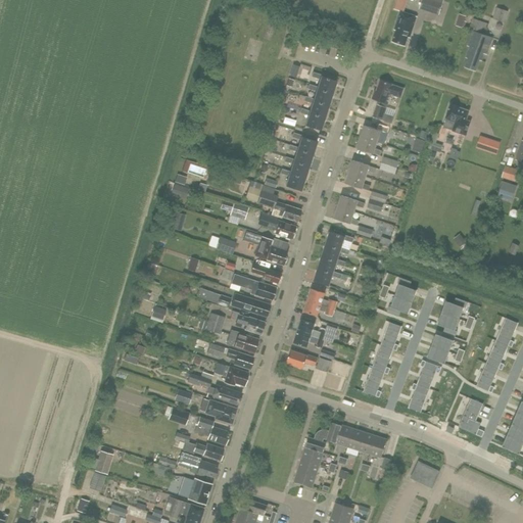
[(421,0),(419,9),(438,15),(442,3),(434,0),(421,0)]
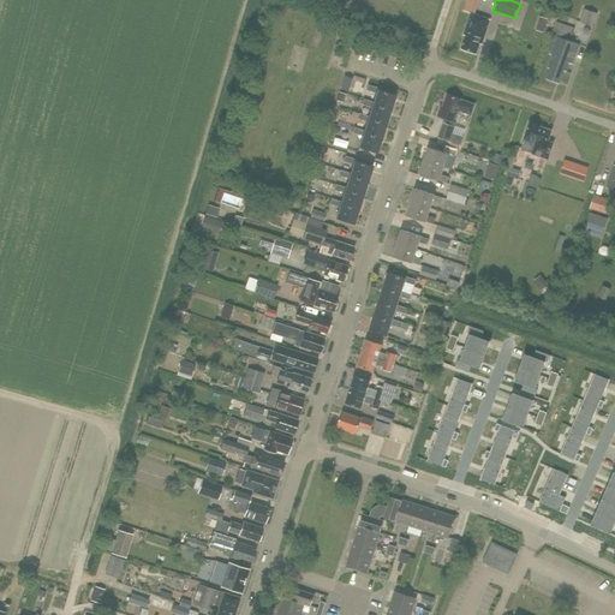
[(579,22),(592,27),(597,13),(584,9),(579,22)]
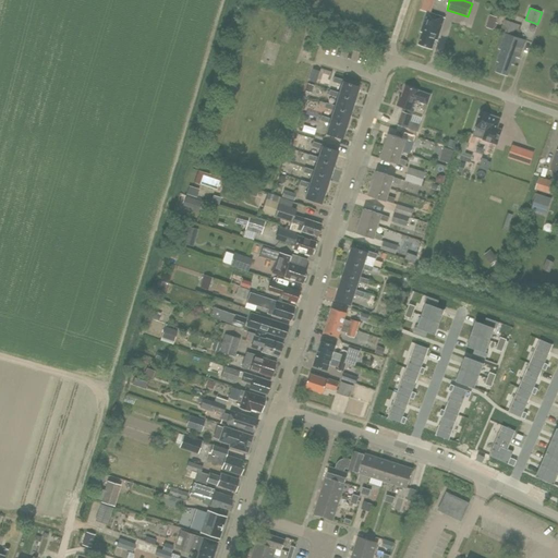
[(437,40),(444,17),(431,13),(427,12),(421,32),(422,32),(419,44),(432,48),(435,39),(437,40)]
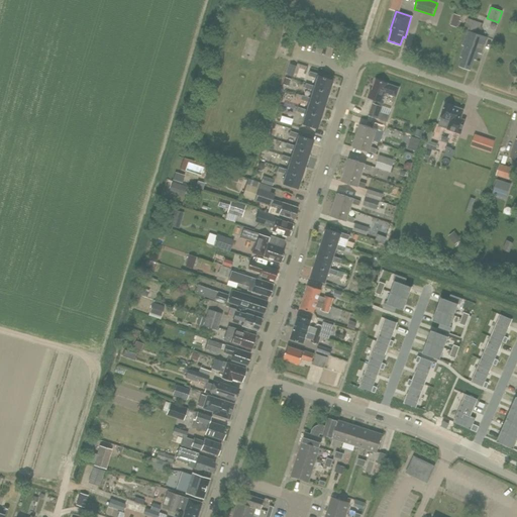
[(456,27),(460,16),(454,13),(450,25),(456,27)]
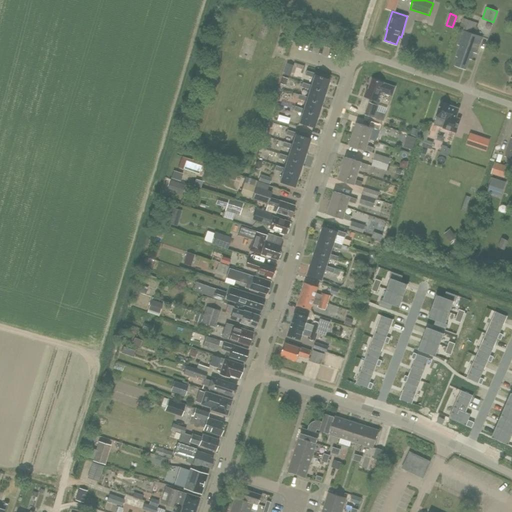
[(459,28),(475,33),(478,23),(463,18),(459,28)]
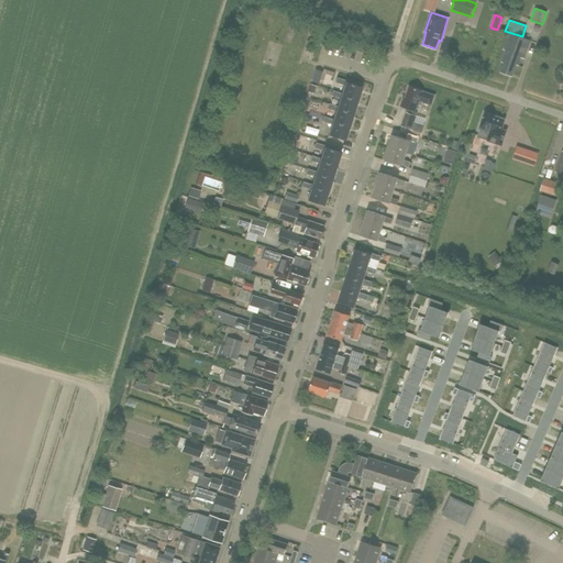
[(512,76),(516,65),(518,65),(521,57),(523,58),(530,40),(509,33),(503,50),(505,50),(501,62),(504,63),(500,72),(512,76)]
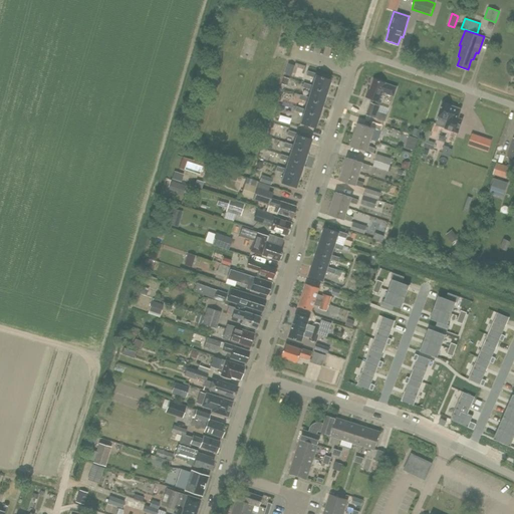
[(288,64),(284,75),(290,77),(293,66),(288,64)]
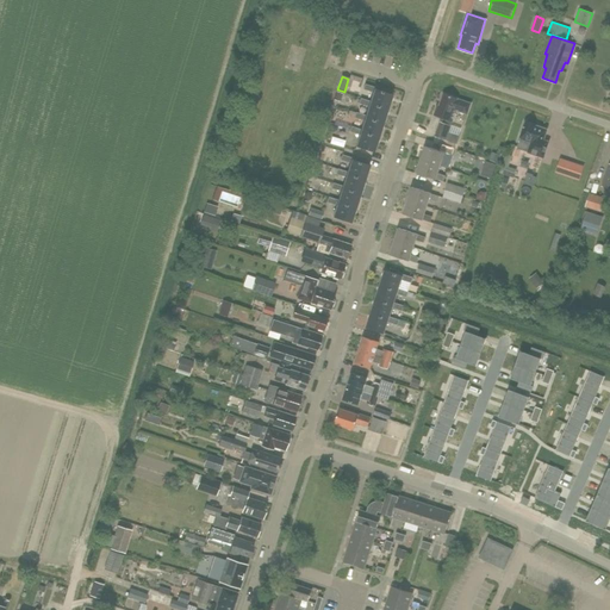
[(369,103),(387,109),(392,94),(375,89),(375,87),(365,83),(363,89),(373,93),(371,101),(369,103)]
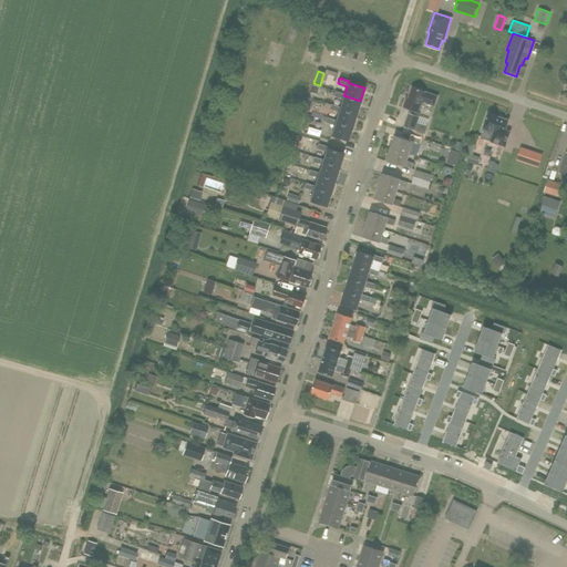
[(434,105),(437,96),(424,92),(425,91),(412,86),(408,99),(405,99),(403,106),(421,112),(424,103),(434,105)]
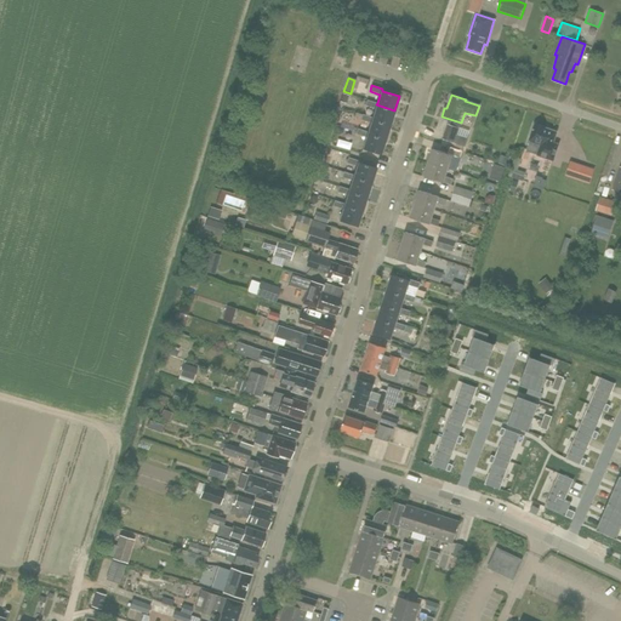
[(371,119),(389,125),(394,110),(376,104),(377,103),(366,100),(365,106),(375,108),(372,118),(371,119)]
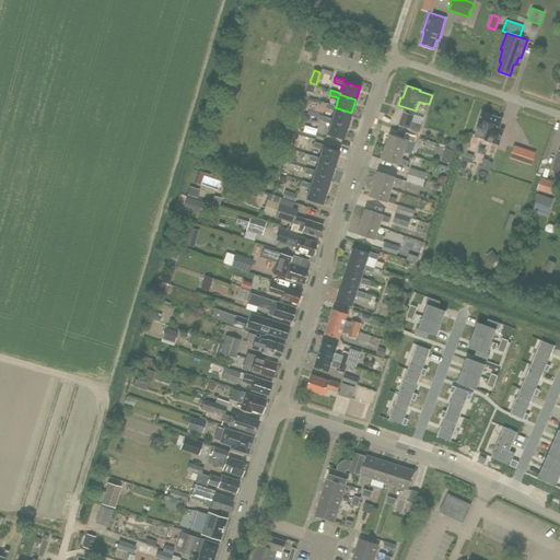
[(347,126),(351,113),(335,107),(336,106),(326,103),(325,107),(334,111),(331,119),(330,120),(347,126)]
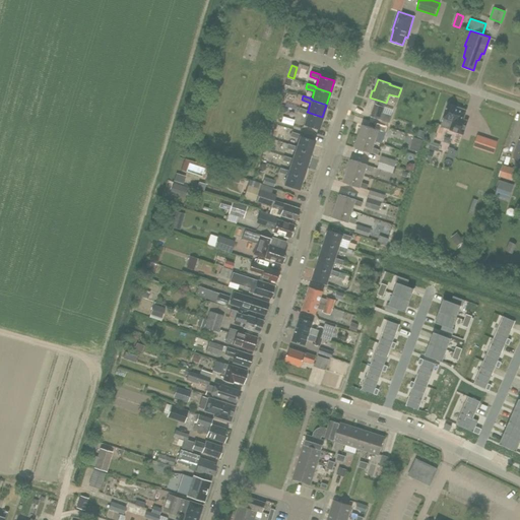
[(371,116),(389,123),(391,115),(383,113),(384,107),(375,104),(371,116)]
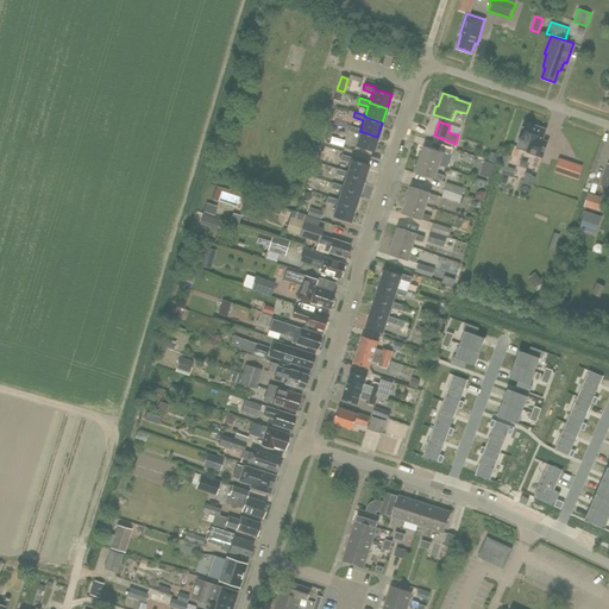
[(542,157),(546,146),(540,145),(546,129),(537,126),(535,124),(534,125),(523,121),(519,137),(520,138),(516,149),(542,157)]
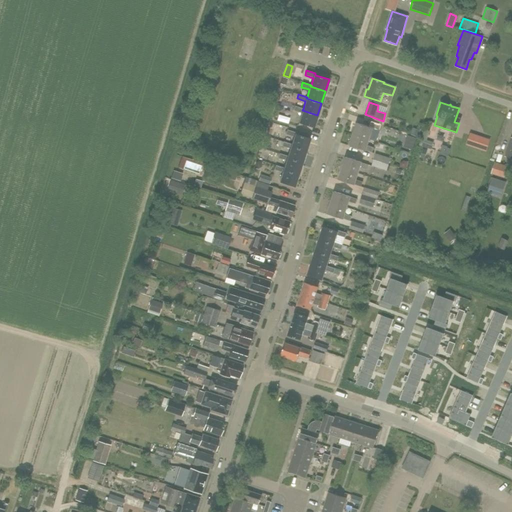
[(302,110),(303,109),(295,106),(293,110),(302,113),(299,122),(314,127),(317,115),(302,110)]
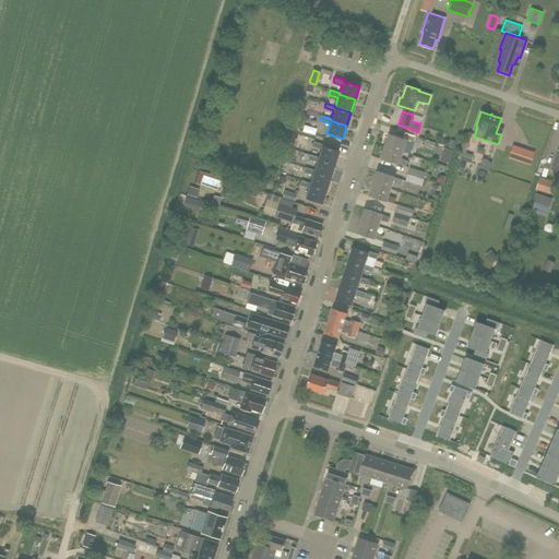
[(390,134),(385,146),(403,152),(405,145),(413,147),(416,135),(405,132),(403,139),(390,134)]
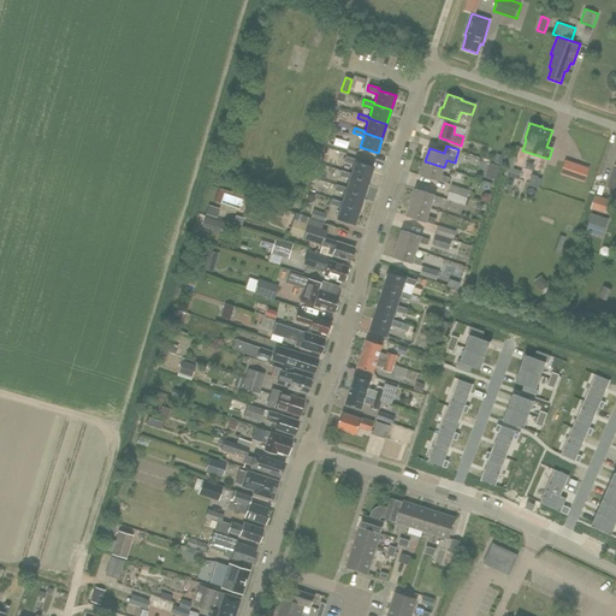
[(503,164),(505,157),(497,153),(495,161),(503,164)]
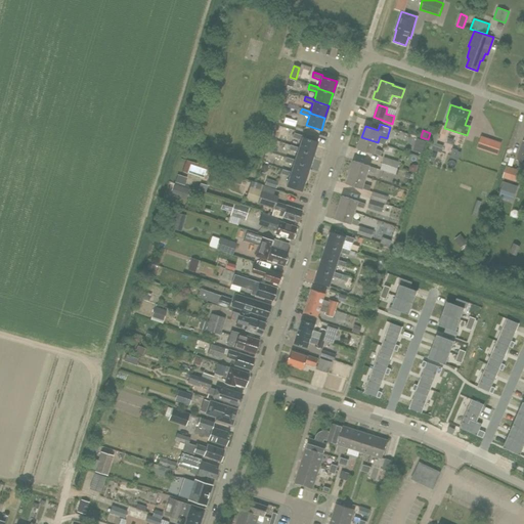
[(298,149),(313,155),(317,142),(302,137),(303,136),(294,133),(293,137),(301,140),(299,147),(298,149)]
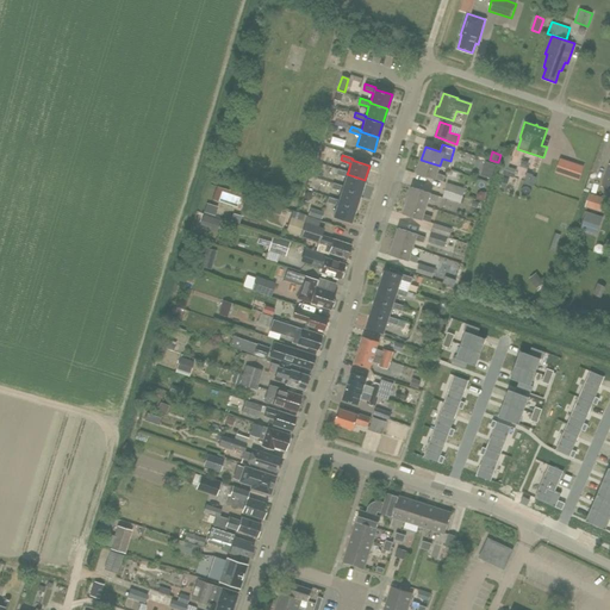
[(440,166),(421,160),(416,173),(435,179),(443,181),(446,175),(437,173),(440,166)]
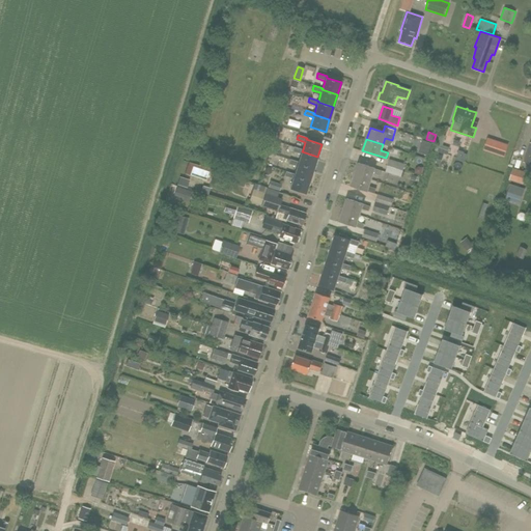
[(419,150),(418,152),(427,155),(430,143),(422,140),(419,150)]
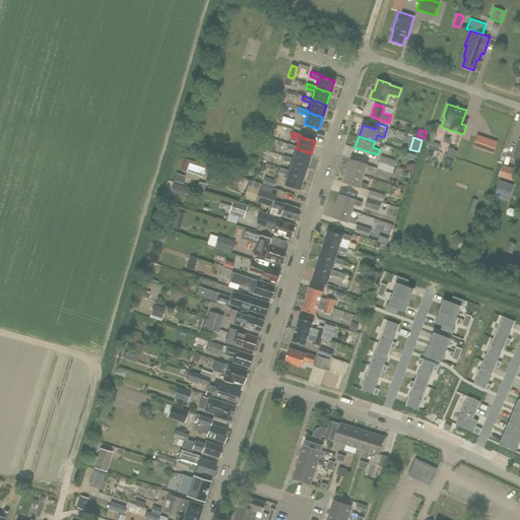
[(489,140),(484,149),(494,152),(497,143),(489,140)]
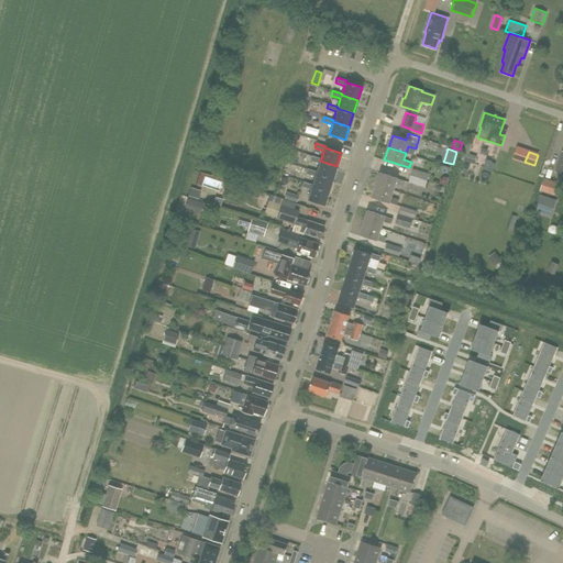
[(471,154),(467,162),(474,164),(477,156),(471,154)]
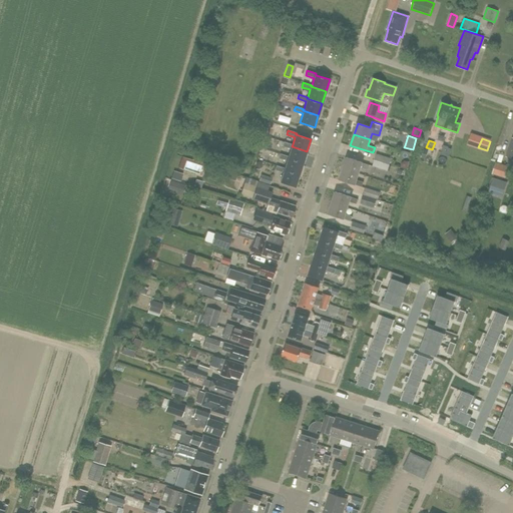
[(288,158),(303,163),(307,151),(292,146),(293,144),(284,141),(283,146),(291,149),(289,156),(288,158)]
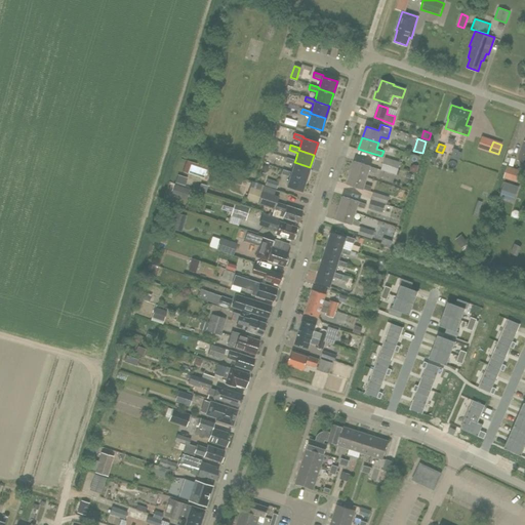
[(461,152),(458,151),(454,150),(452,154),(451,158),(459,160),(461,152)]
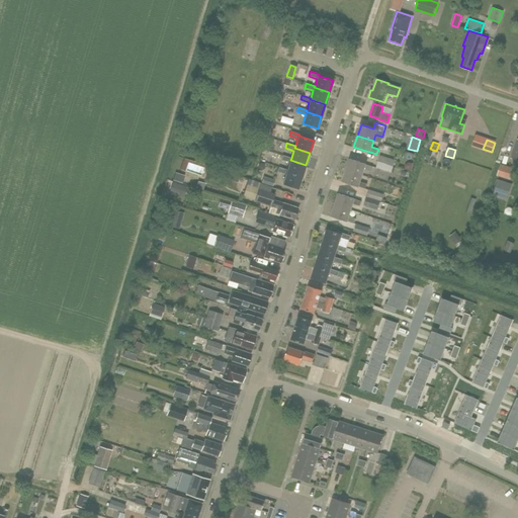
[(301,177),(306,165),(290,160),(291,158),(282,155),(281,160),(289,162),(287,170),(286,172),(301,177)]
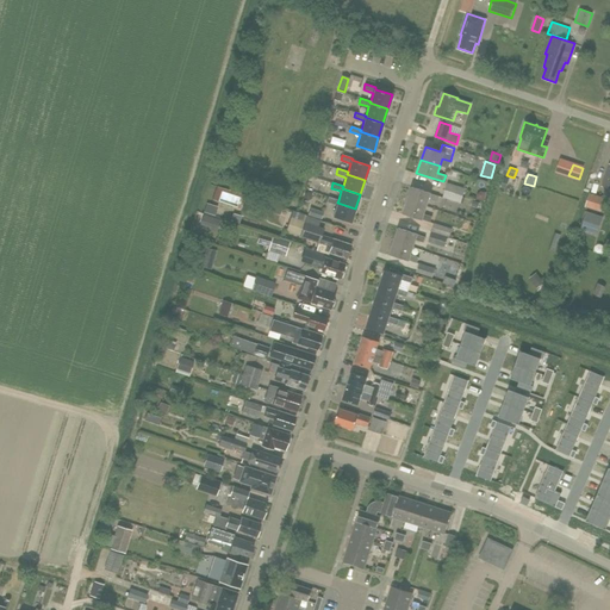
[(447,182),(444,190),(462,195),(465,188),(447,182)]
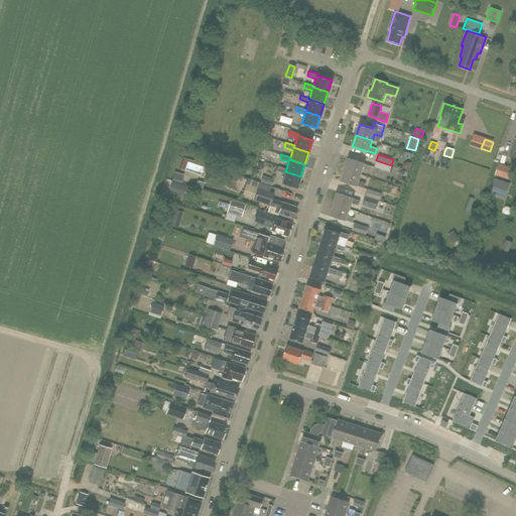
[(348,158),(345,169),(361,174),(363,168),(369,170),(371,165),(364,163),(348,158)]
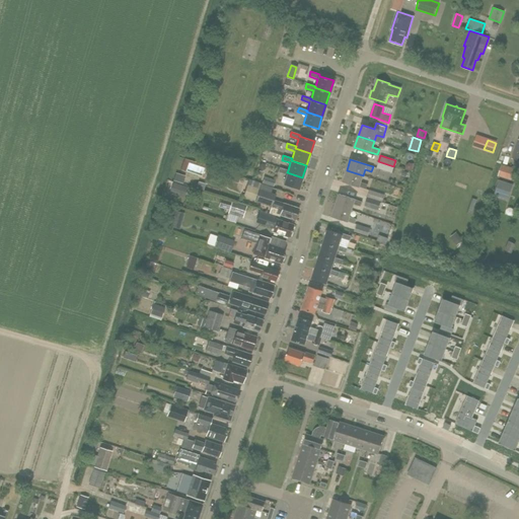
[(393,166),(378,161),(377,167),(391,172),(393,166)]
